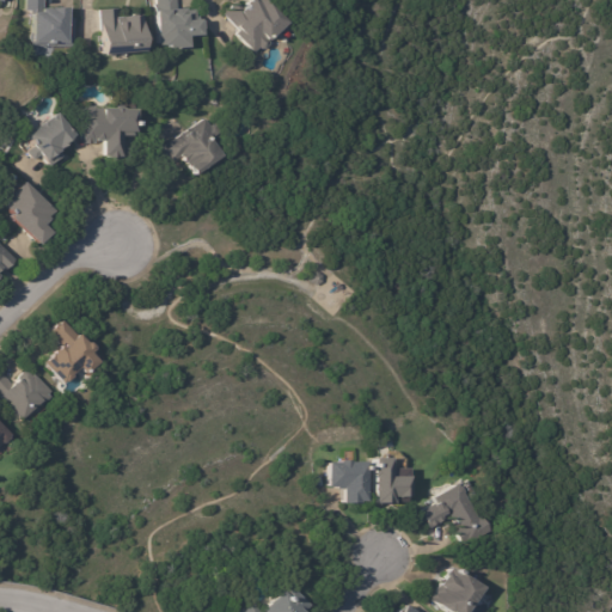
[(62,11),(68,11),(68,19),(72,19),(72,48),(28,48),(28,43),(26,43),(26,35),(32,35),(32,17),(28,17),(28,12),(23,12),(23,0),(41,0),(41,11),(62,11)]
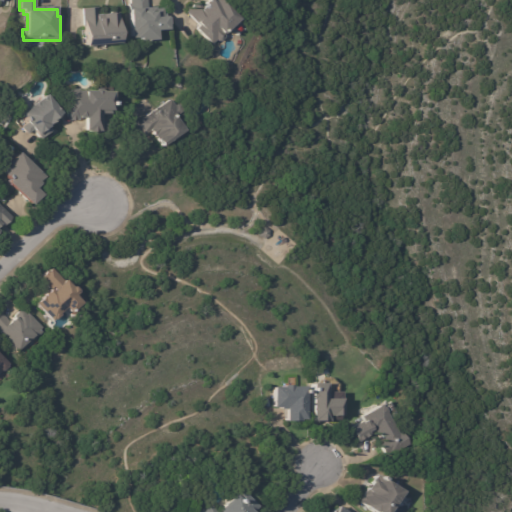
[(143,0),(144,9),(154,9),(162,9),(162,18),(169,18),(169,31),(158,32),(158,41),(131,42),(130,10),(127,11),(126,0),(143,0)]
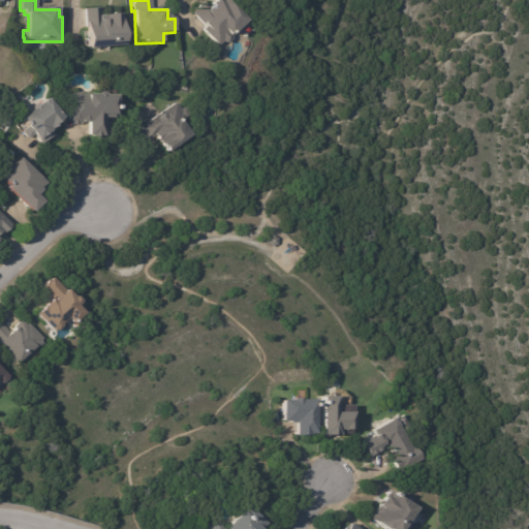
[(219,48),(204,30),(206,28),(191,12),(203,2),(210,11),(215,6),(214,5),(219,0),(221,0),(223,2),(225,0),(229,0),(236,4),(252,22),(248,25),(254,31),(250,34),(245,28),(225,44),(224,42),(219,48)]
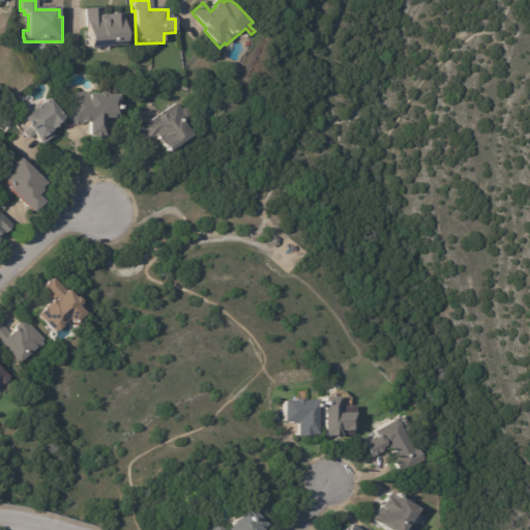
[(109,16),(128,16),(128,22),(133,47),(88,47),(88,18),(87,18),(87,9),(104,9),(104,16),(109,16)]
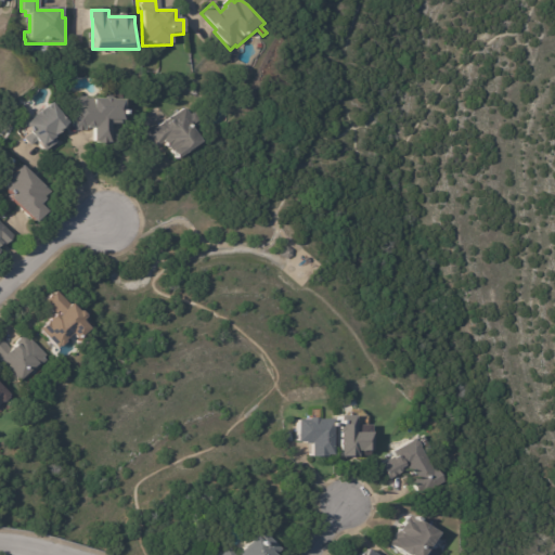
[(130,123),(126,123),(126,126),(118,126),(117,145),(99,144),(100,129),(90,129),(90,131),(86,131),(86,132),(79,132),(79,131),(76,131),(77,99),(80,99),(81,98),(89,98),(90,99),(98,100),(130,101),(130,123)]
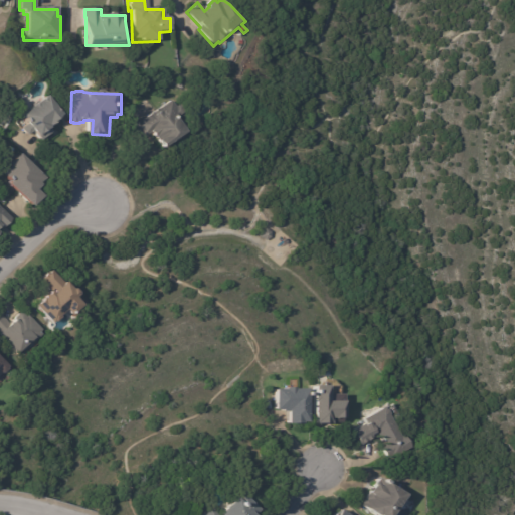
[(65,118),(53,129),(51,126),(50,127),(52,130),(51,131),(53,133),(42,142),(40,139),(40,138),(34,131),(28,137),(22,130),(29,124),(23,117),(48,97),(65,118)]
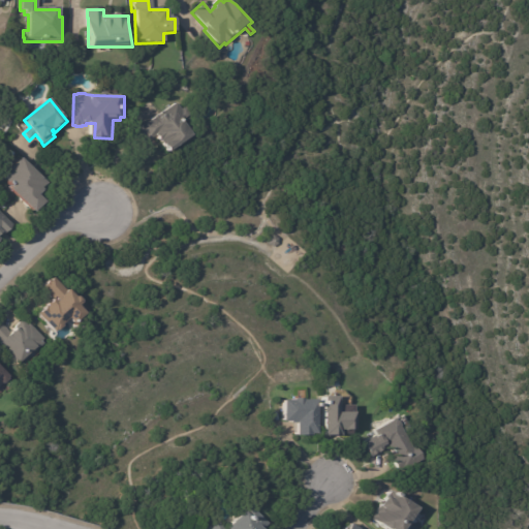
[(196,137),(173,154),(157,136),(147,144),(137,130),(163,112),(165,113),(177,104),(182,111),(184,110),(186,110),(190,115),(190,117),(184,121),(196,137)]
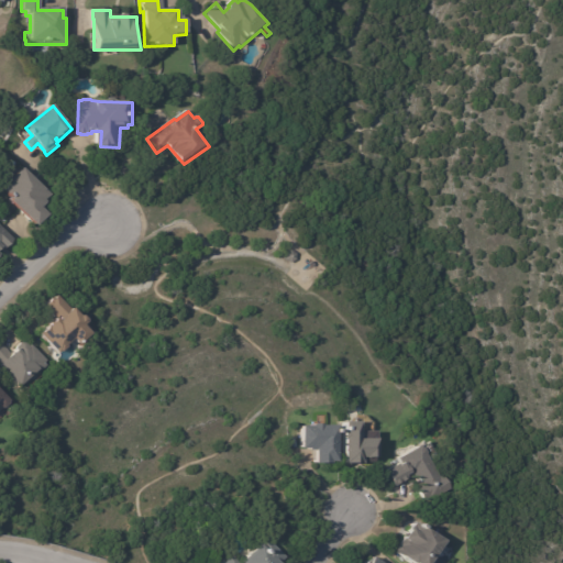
[(50,197),(44,202),(47,205),(42,210),(48,218),(37,229),(11,202),(12,201),(2,191),(11,183),(10,181),(22,169),(50,197)]
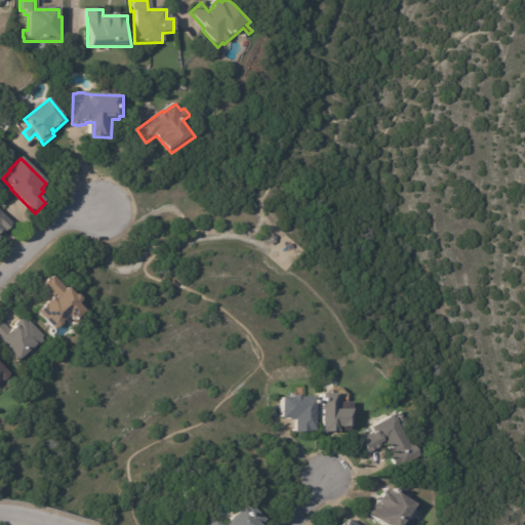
[(12,228),(2,238),(4,240),(0,244),(0,209),(15,225),(12,228)]
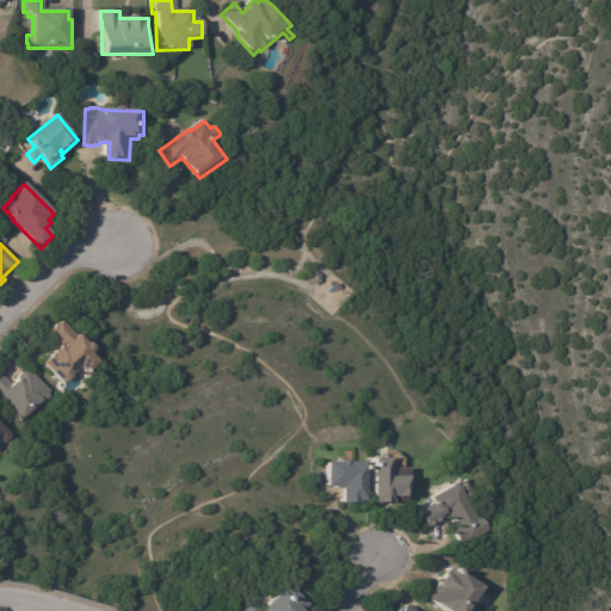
[(310,270),(316,273),(316,281),(310,284),(304,281),(304,273),(310,270)]
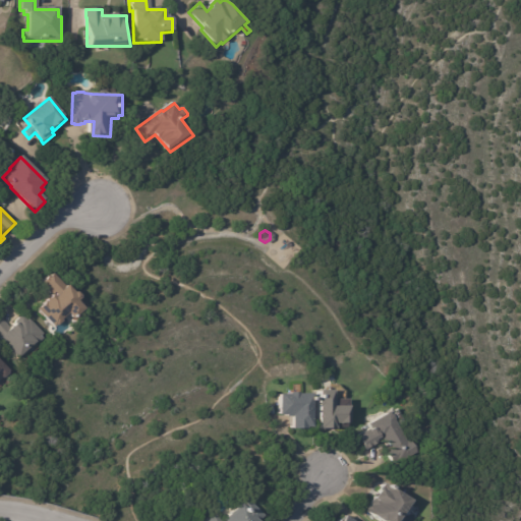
[(70,300),(77,307),(67,316),(62,311),(56,317),(56,320),(53,324),(51,325),(49,326),(39,314),(39,313),(34,308),(43,300),(41,298),(48,292),(39,283),(50,272),(66,290),(68,290),(72,294),(73,297),(70,299),(70,300)]
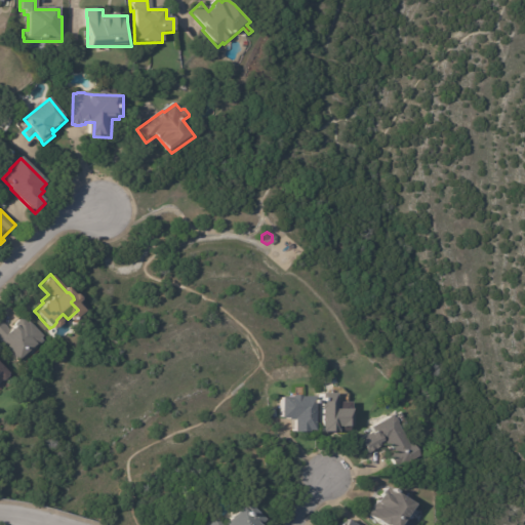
[(25,319),(40,334),(38,337),(40,339),(19,362),(15,358),(13,360),(0,345),(0,321),(4,326),(8,322),(12,327),(15,324),(13,322),(14,319),(15,318),(18,317),(23,321),(25,319)]
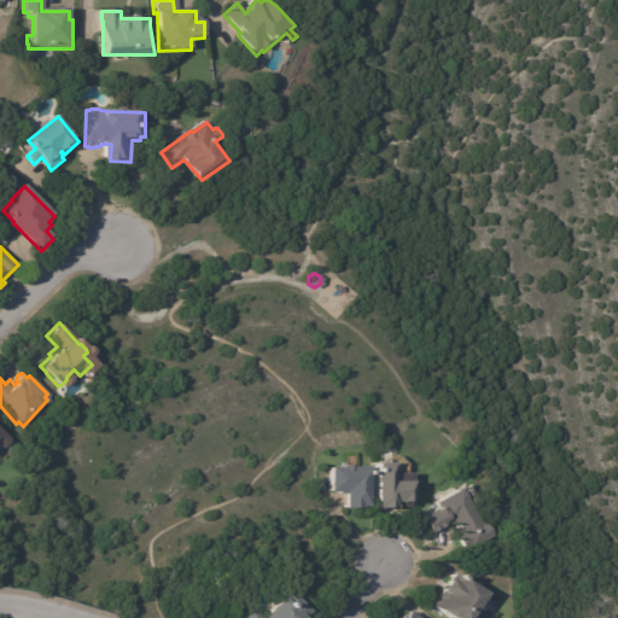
[(351,465),(362,465),(362,473),(363,473),(365,505),(359,505),(359,506),(344,507),(343,493),(337,493),(337,490),(328,490),(328,465),(337,465),(339,464),(347,462),(349,465),(351,465)]
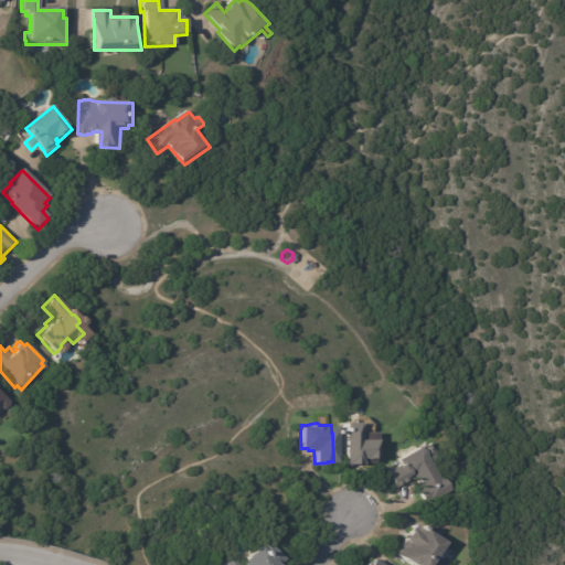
[(358,433),(376,432),(376,439),(373,439),(373,464),(345,465),(344,440),(343,440),(343,423),(358,423),(358,433)]
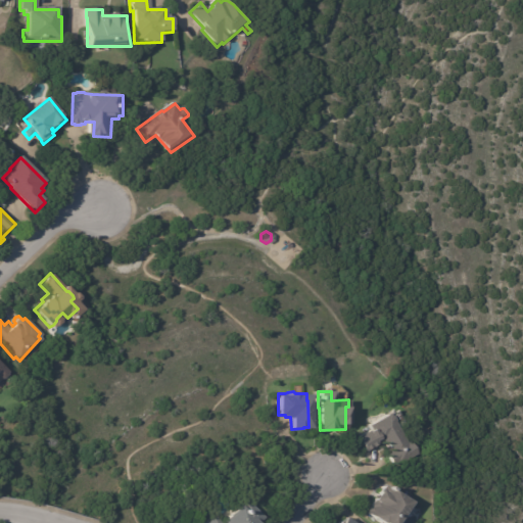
[(393,422),(406,442),(408,441),(415,454),(393,466),(387,456),(390,453),(383,439),(377,443),(378,445),(365,453),(357,437),(370,429),(368,425),(388,413),(389,416),(390,415),(393,421),(393,422)]
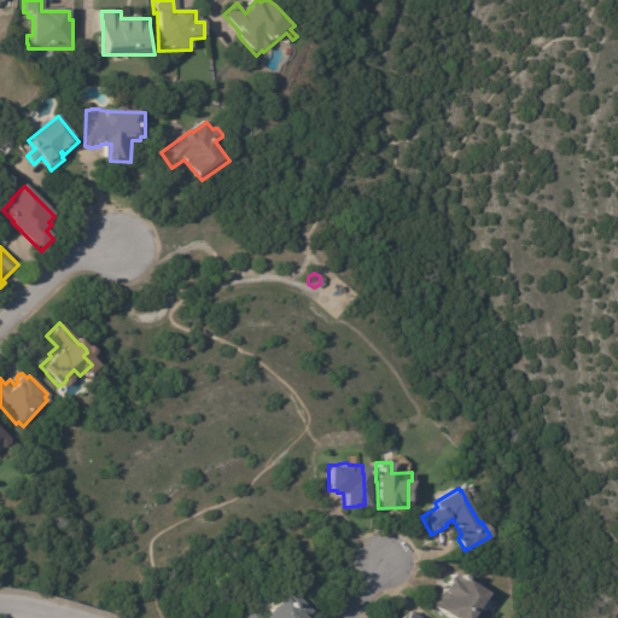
[(461,581),(478,592),(476,594),(481,596),(466,617),(450,617),(449,617),(448,617),(445,617),(438,612),(438,611),(433,607),(435,605),(433,604),(437,599),(441,592),(438,590),(444,579),(447,581),(450,577),(454,579),(458,578),(461,581)]
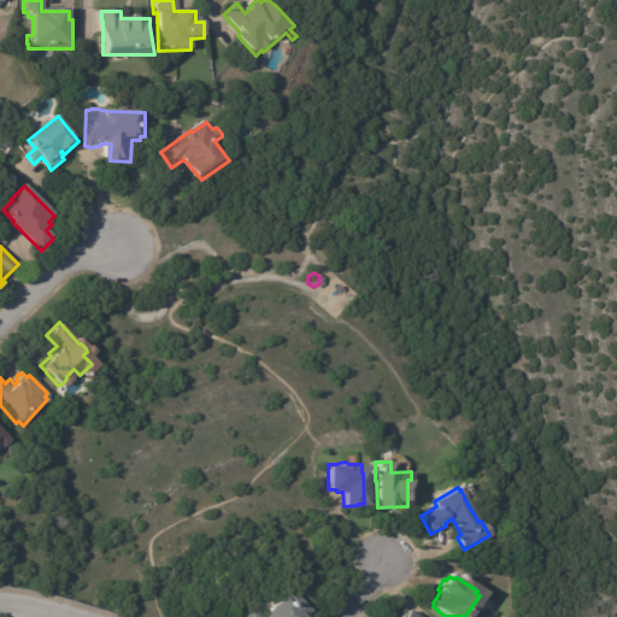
[(287,593),(304,611),(298,616),(245,616),(250,612),(256,616),(275,597),(278,600),(287,592),(287,593)]
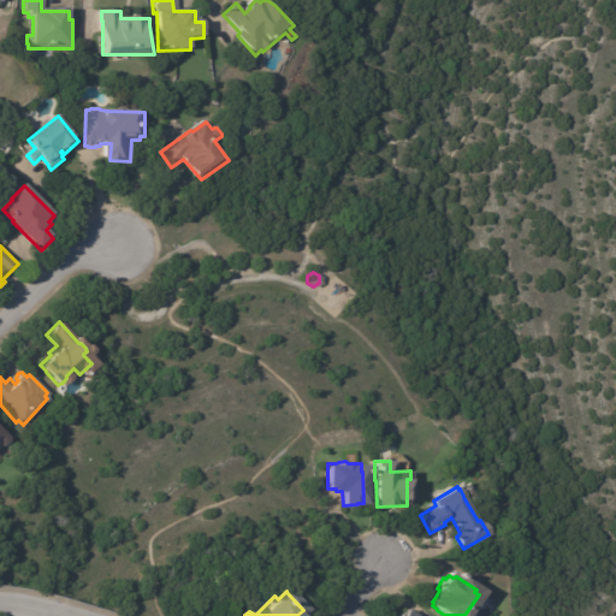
All buildings are outlined.
